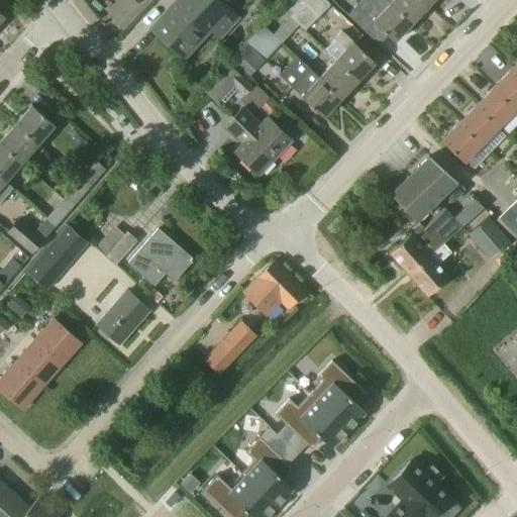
[(220,38),(238,18),(219,0),(179,0),(151,28),(182,57),(208,27),(220,38)]
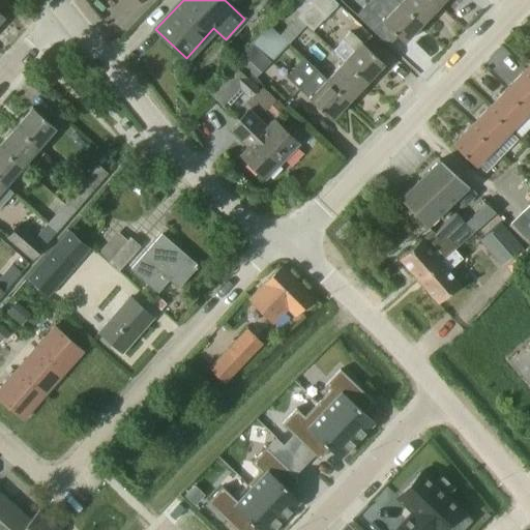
[(312,31),(337,4),(332,0),(313,0),(297,17),(312,31)]
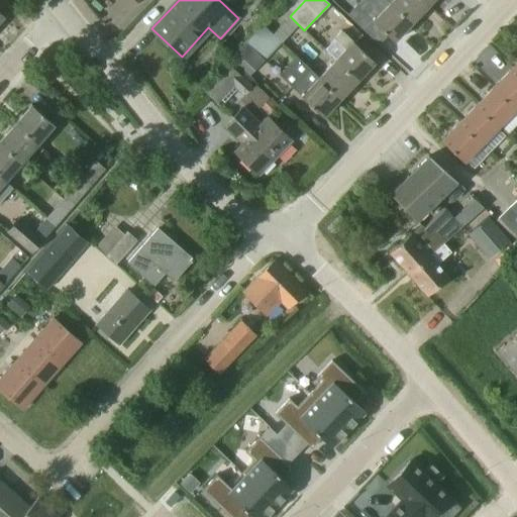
[(370,0),(366,4),(372,11),(384,0),(370,0)]
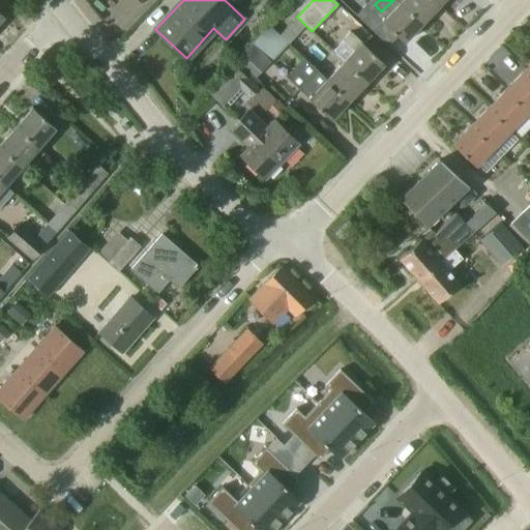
[(396,0),(400,2),(423,25),(440,7),(432,0),(396,0)]
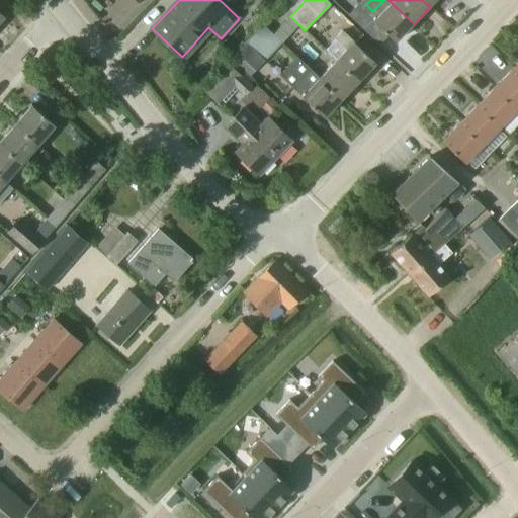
[(397,42),(414,24),(391,2),(373,20),(397,42)]
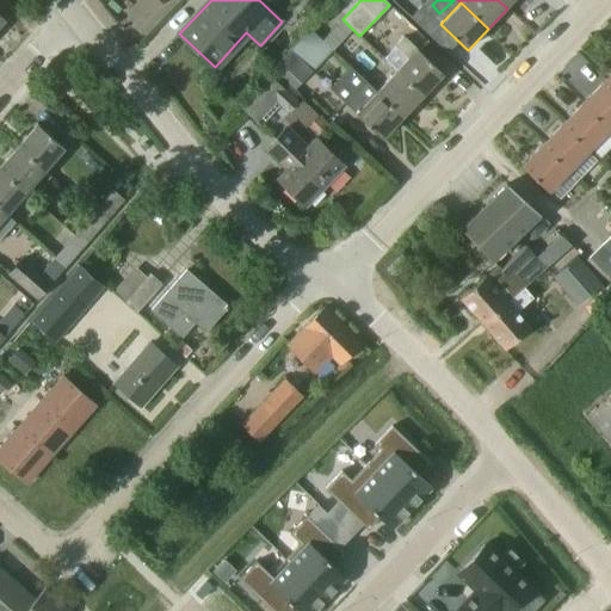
[(345,37),(335,28),(322,39),(333,50),(345,37)]
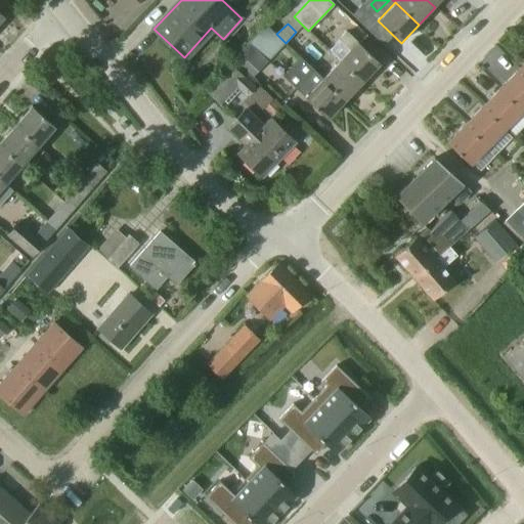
[(237,52),(241,56),(237,60),(254,76),(286,43),(276,34),(276,35),(265,25),(237,52)]
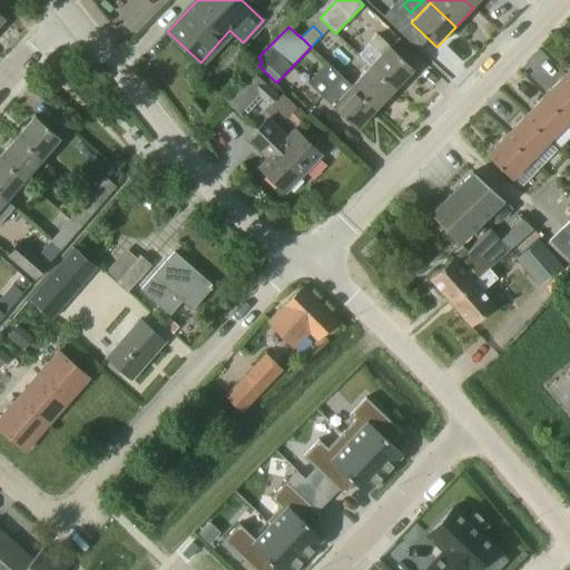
[(412,70),(389,47),(390,47),(376,35),(369,45),(380,56),(371,66),(395,89),(412,70)]
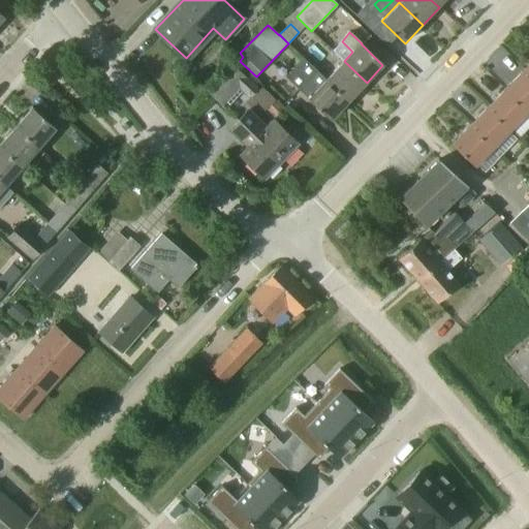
[(240,61),(208,93),(222,106),(225,103),(228,106),(243,92),(248,97),(248,96),(250,98),(251,98),(258,90),(256,88),(255,86),(259,83),(254,79),(256,76),(240,61)]
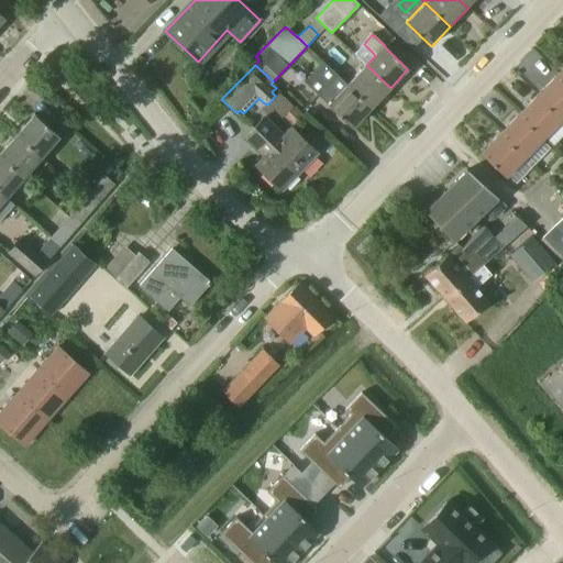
[(348,85),(372,108),(390,88),(366,65),(348,85)]
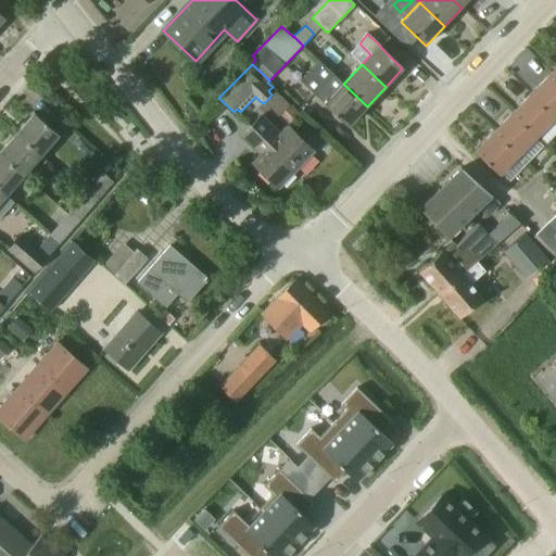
[(313,93),(324,104),(346,127),(367,106),(343,84),(331,74),(313,93)]
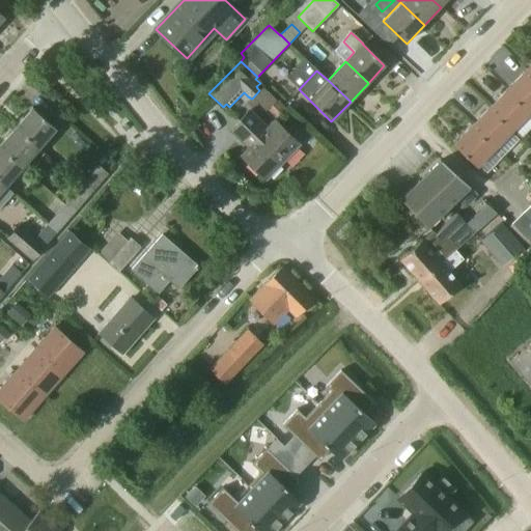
[(530,80),(523,73),(506,91),(529,113),(528,113),(530,115),(530,80)]
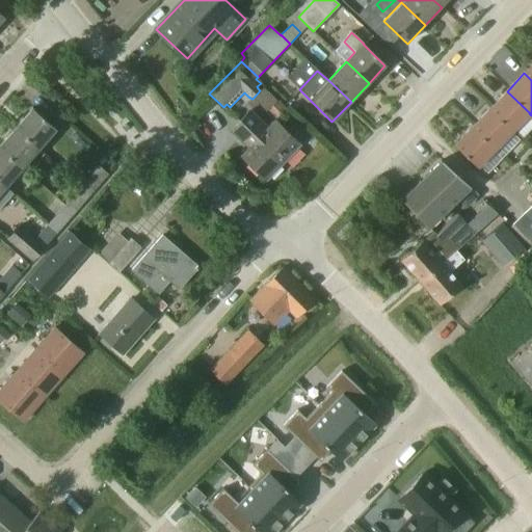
[(489,109),(512,131),(529,113),(530,113),(507,91),(489,109)]
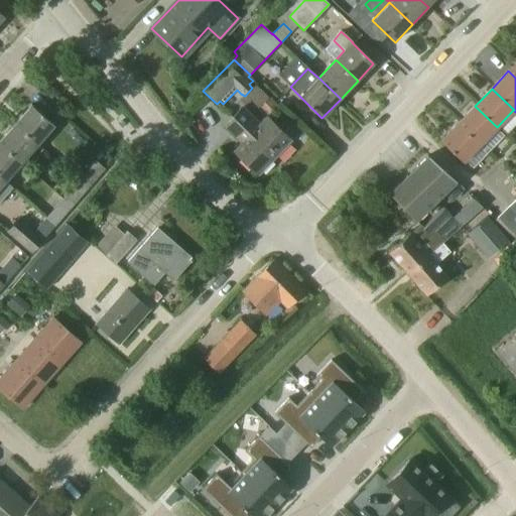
[(14,124),(37,143),(53,124),(31,105),(14,124)]
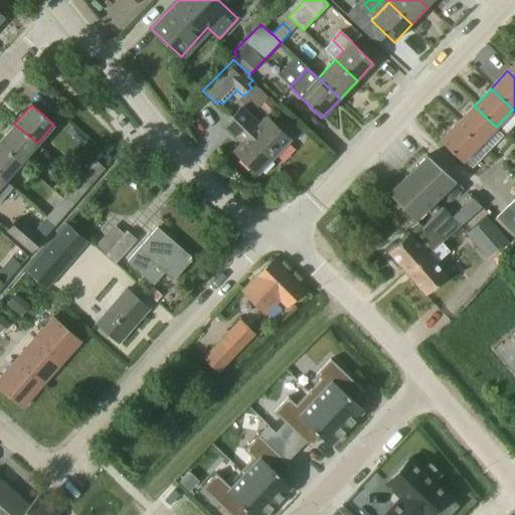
[(457,123),(479,144),(496,127),(474,106),(457,123)]
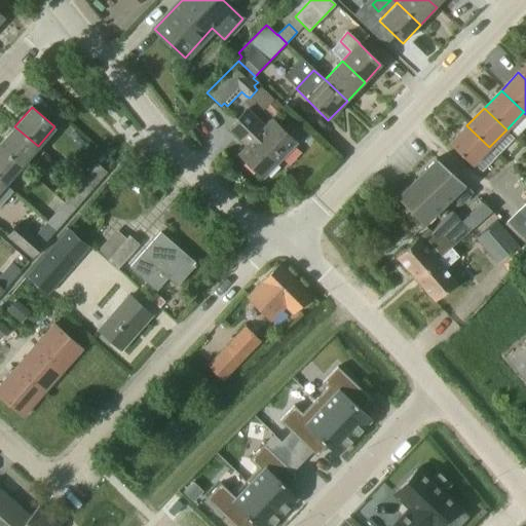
[(274,163),(295,141),(272,119),(265,127),(247,110),(229,128),(248,146),(239,155),(262,177),(265,173),(270,178),(279,167),(274,163)]
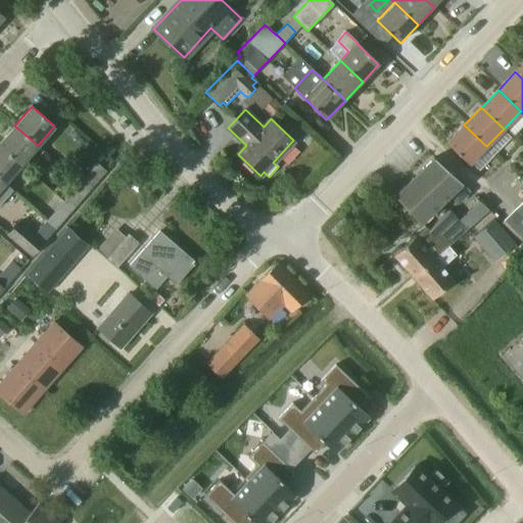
[(486,146),(464,125),(446,143),(469,164),(486,146)]
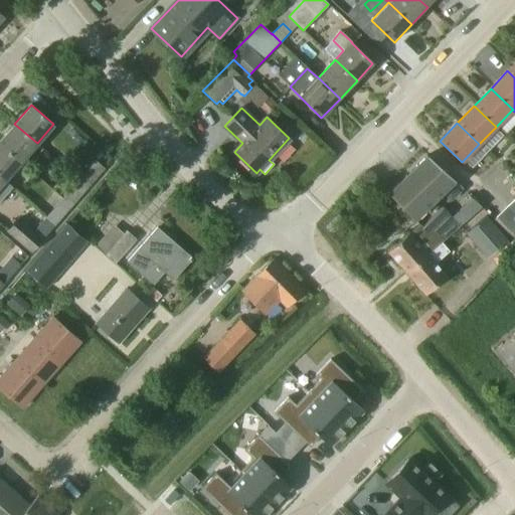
[(37,143),(14,124),(0,140),(0,143),(21,162),(37,143)]
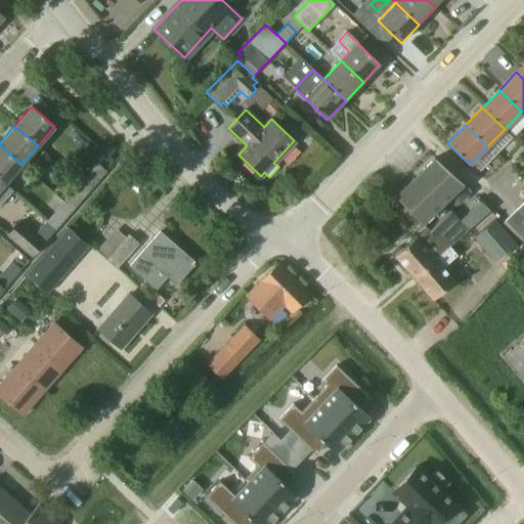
[(22,165),(0,145),(0,180),(4,184),(22,165)]
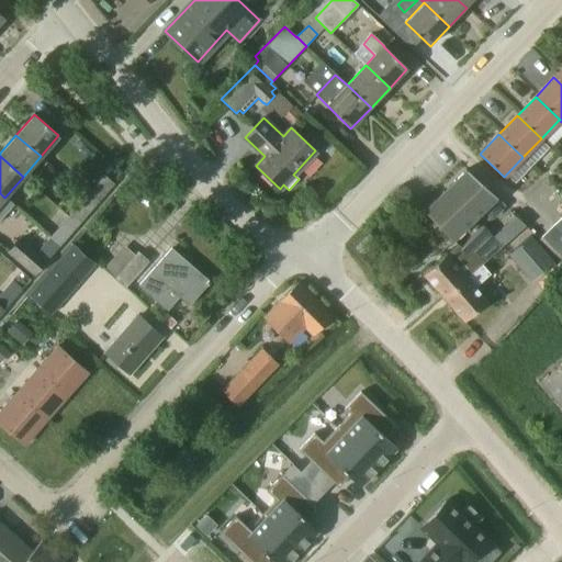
[(467,170),(424,212),(454,238),(496,198),(467,170)]
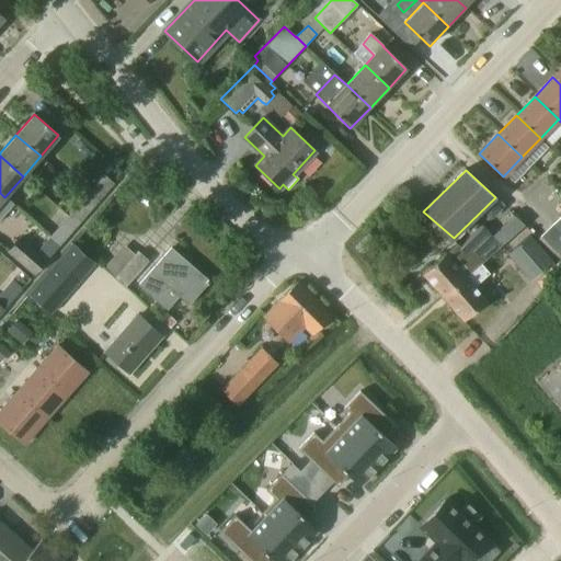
[(114,184),(103,175),(86,196),(96,205),(114,184)]
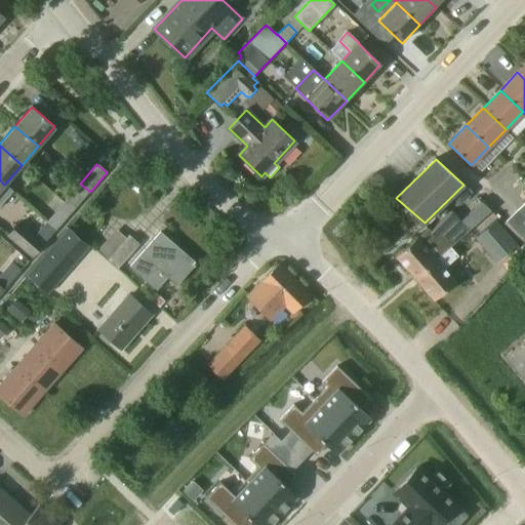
[(4,185),(0,180),(0,204),(11,191),(4,185)]
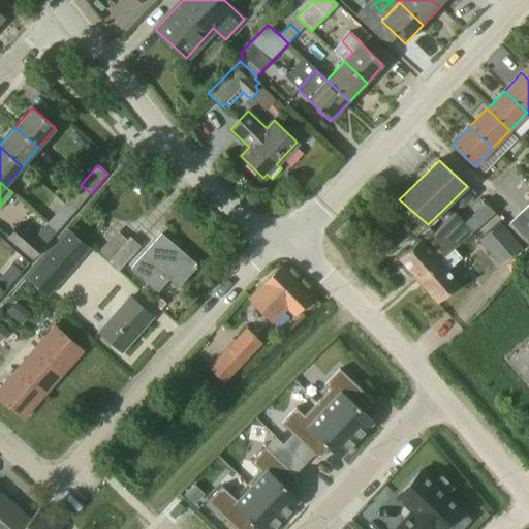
[(64,204),(74,212),(91,193),(81,185),(64,204)]
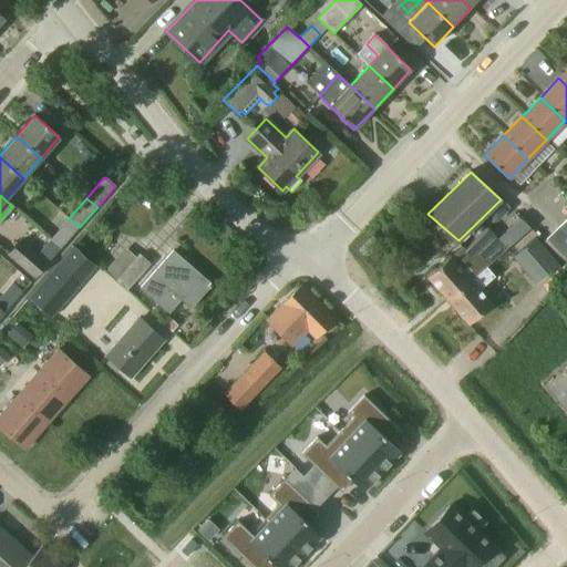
[(566,216),(545,239),(566,260),(566,216)]
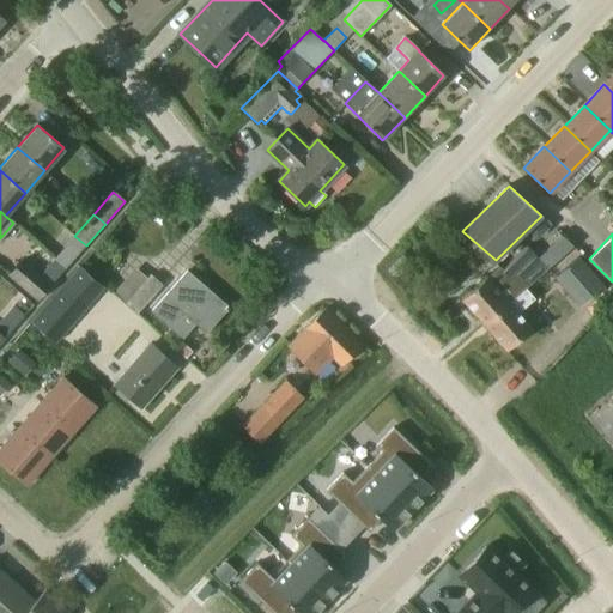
[(54,259),(65,269),(86,246),(74,236),(54,259)]
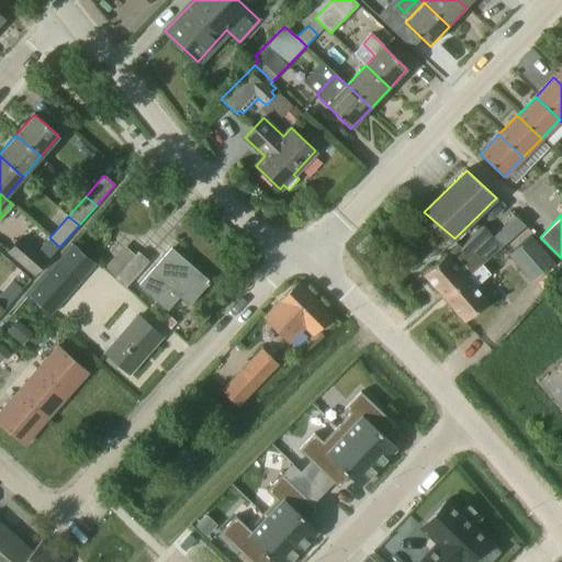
[(515,217),(509,223),(518,233),(524,227),(515,217)]
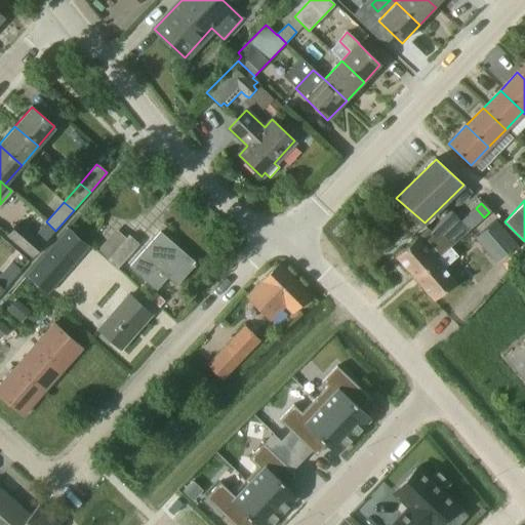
[(476,208),(471,213),(478,221),(484,217),(476,208)]
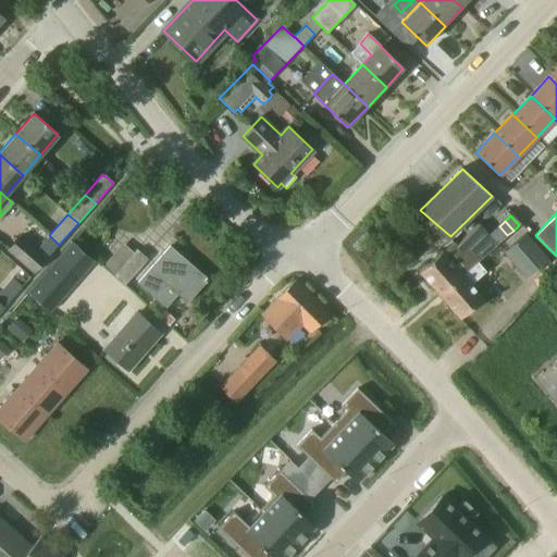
[(452,243),(419,273),(438,295),(461,274),(462,274),(473,264),(495,246),(487,236),(477,224),(455,246),(452,243)]
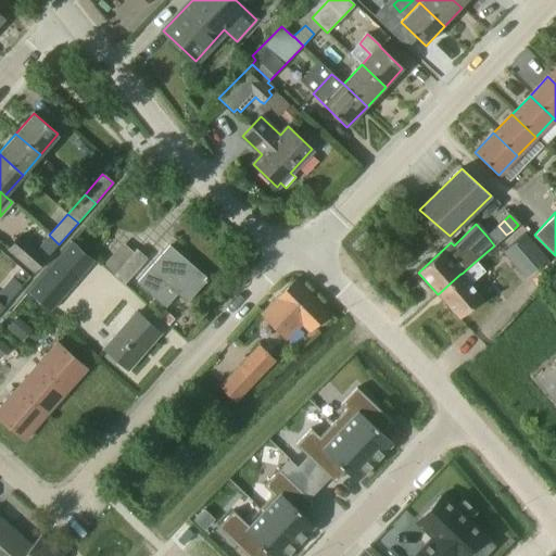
[(498,226),(492,231),(501,240),(506,235),(498,226)]
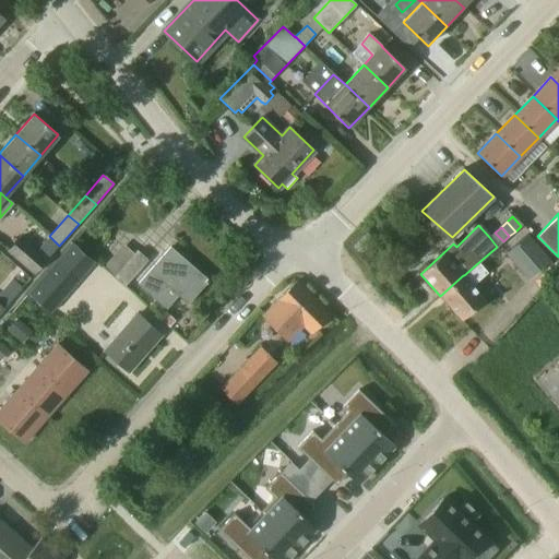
[(495,233),(489,237),(497,247),(503,241),(495,233)]
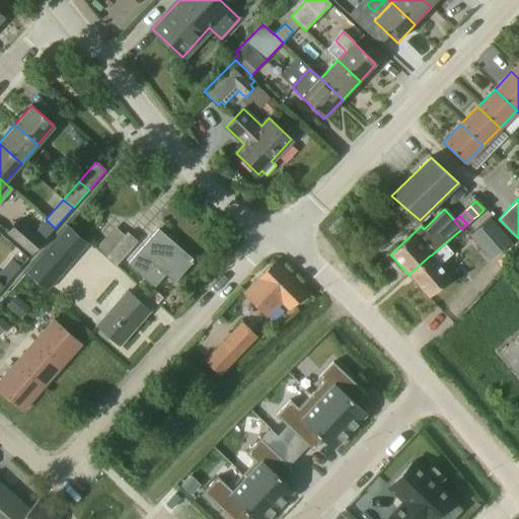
[(511,242),(490,218),(468,236),(491,261),(511,242)]
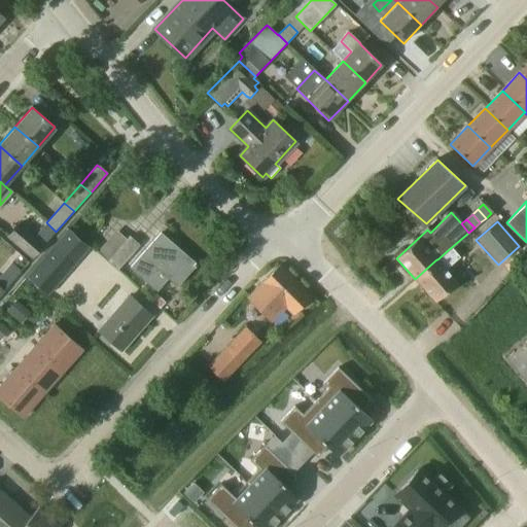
[(5,237),(32,259),(56,232),(46,222),(35,236),(19,222),(5,237)]
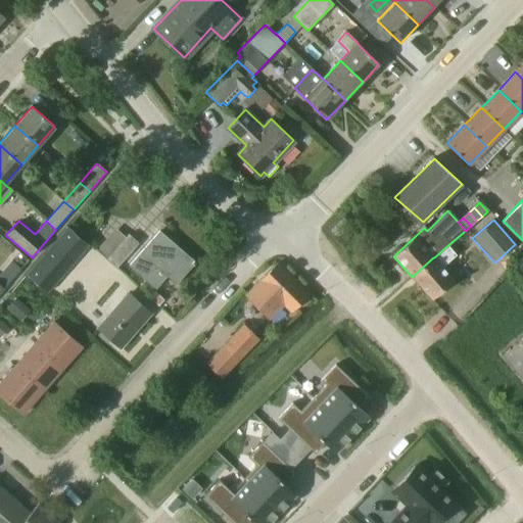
[(67,229),(27,276),(46,294),(55,284),(53,283),(87,246),(67,229)]
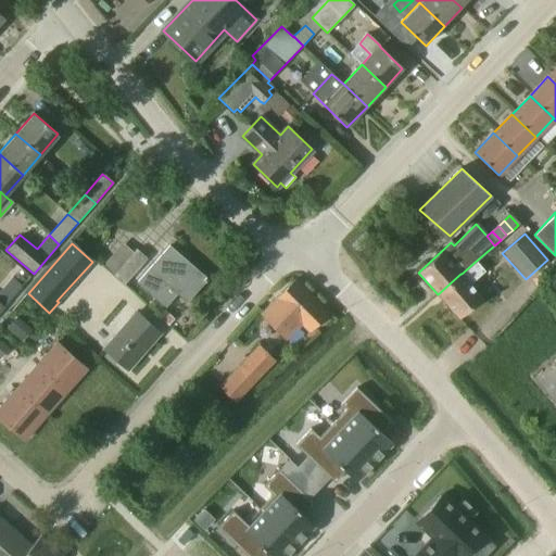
[(124,285),(147,258),(137,250),(133,254),(122,244),(104,263),(115,274),(114,276),(124,285)]
